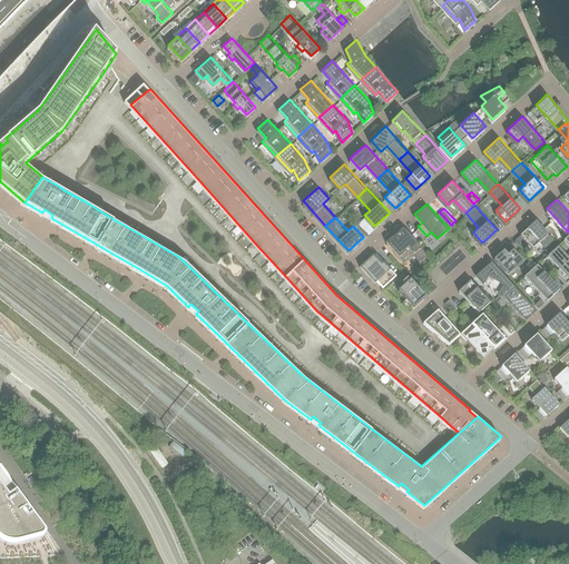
[(536,218),(521,231),(533,245),(540,239),(550,250),(559,243),(536,218)]
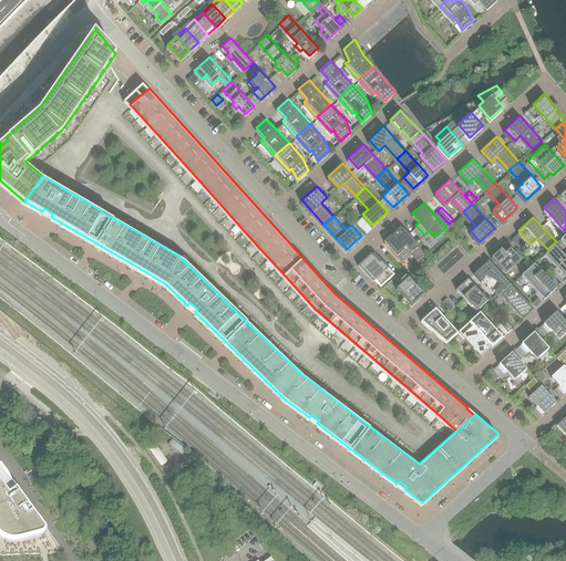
[(417,257),(419,256),(420,257),(423,253),(423,252),(424,251),(424,250),(424,249),(423,248),(422,246),(421,243),(420,242),(418,240),(415,238),(412,235),(409,231),(402,225),(402,224),(401,224),(400,224),(400,225),(391,234),(391,232),(384,238),(403,258),(409,252),(409,251),(411,250),(412,249),(417,256),(417,257)]
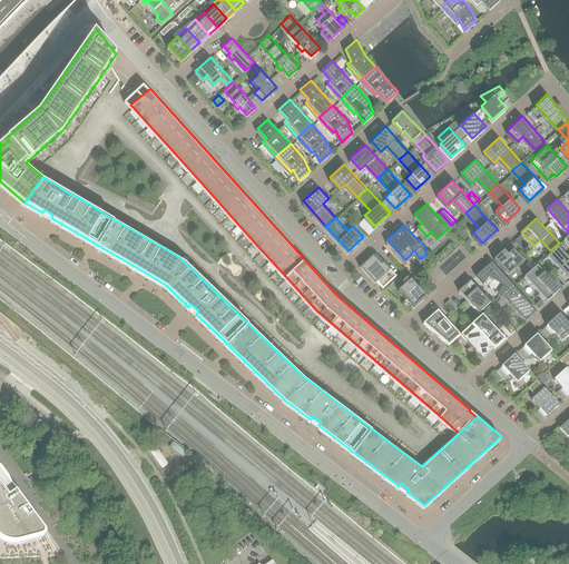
[(568,254),(559,243),(543,256),(545,257),(549,253),(559,265),(555,269),(565,279),(568,275),(568,254)]
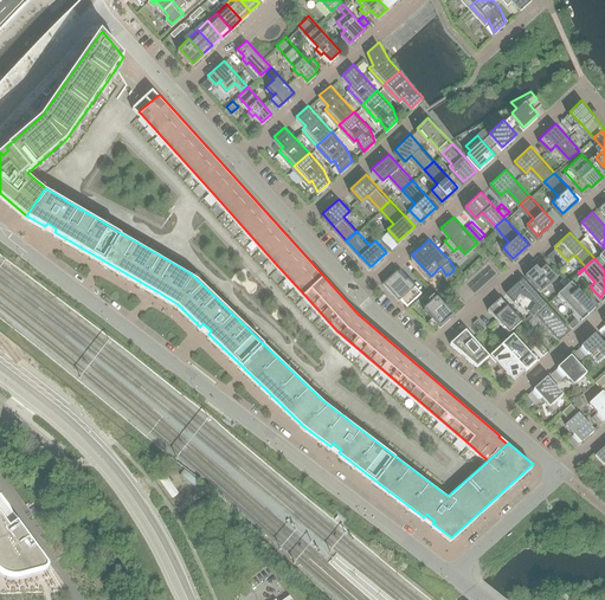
[(541,289),(557,275),(546,262),(540,268),(536,263),(526,272),(541,289)]
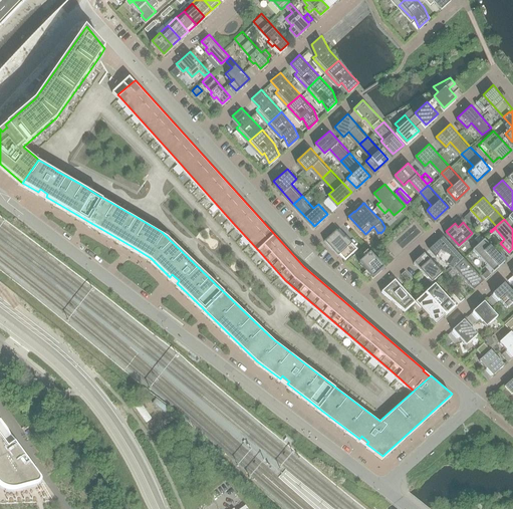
[(346,233),(339,226),(337,228),(337,227),(324,238),(333,247),(335,245),(345,257),(357,246),(346,233)]
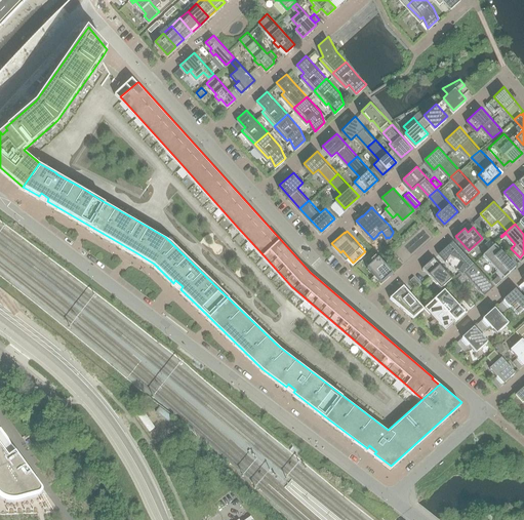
[(495,241),(490,236),(485,241),(490,246),(495,241)]
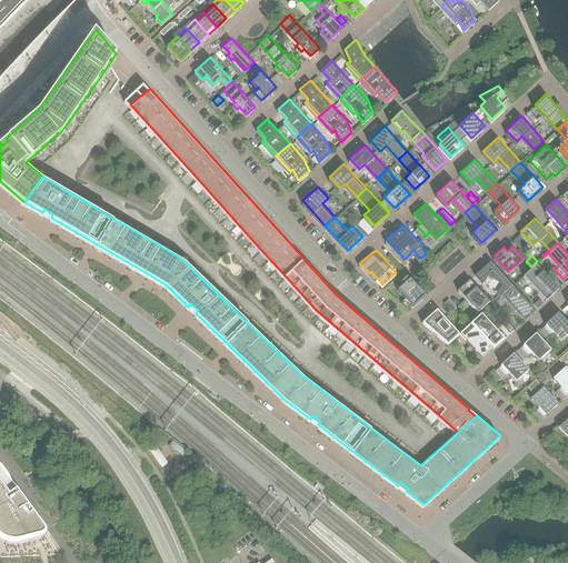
[(491,258),(482,264),(476,271),(484,280),(485,279),(484,279),(485,278),(498,285),(496,289),(497,290),(501,292),(501,293),(514,282),(491,258)]
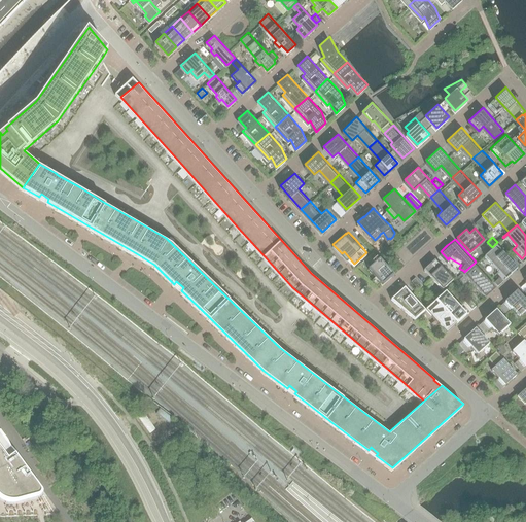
[(497,242),(492,247),(485,252),(505,276),(518,265),(497,242)]
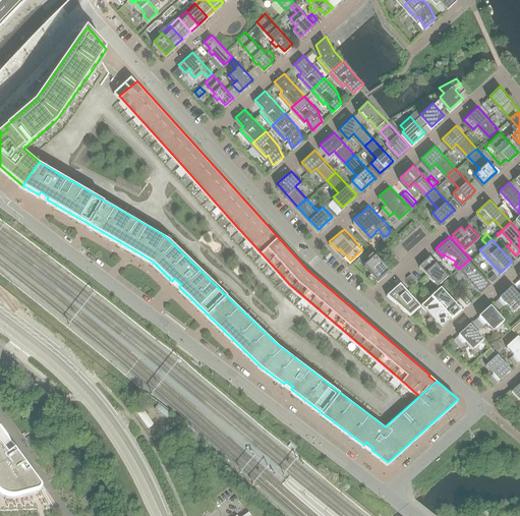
[(390,268),(376,252),(364,263),(379,279),(390,268)]
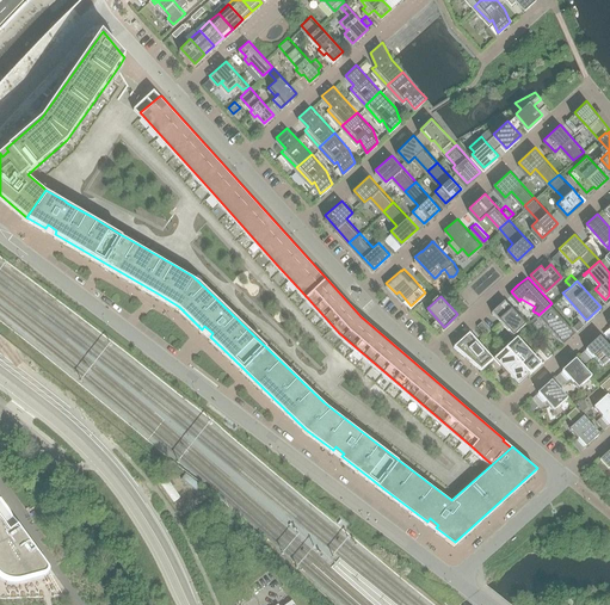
[(505,297),(492,308),(513,332),(527,321),(505,297)]
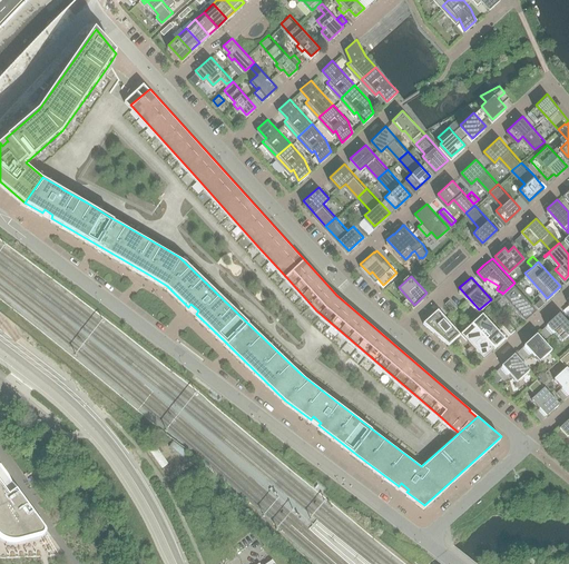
[(514,283),(502,294),(498,297),(502,302),(508,297),(526,317),(537,307),(514,283)]
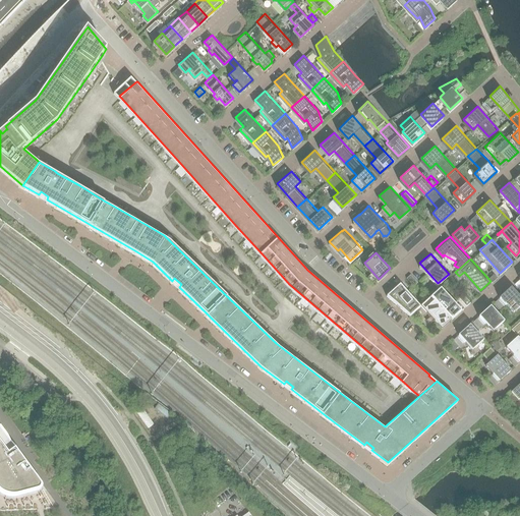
[(411,271),(407,275),(414,282),(418,279),(411,271)]
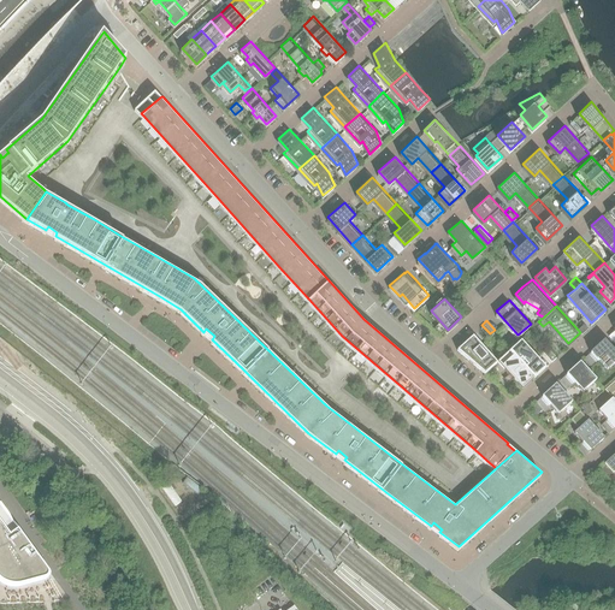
[(579,325),(583,330),(589,325),(585,320),(579,325)]
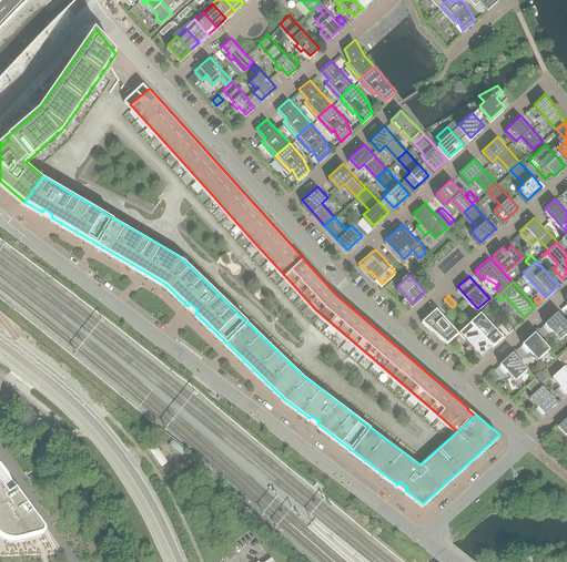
[(422,318),(447,340),(459,330),(437,305),(422,318)]
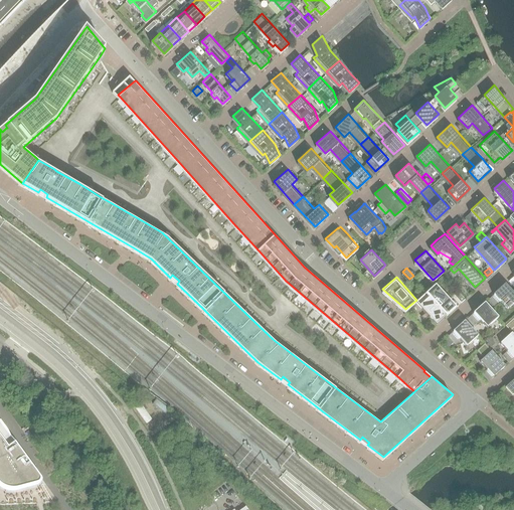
[(513,290),(505,281),(494,291),(508,306),(513,300),(513,290)]
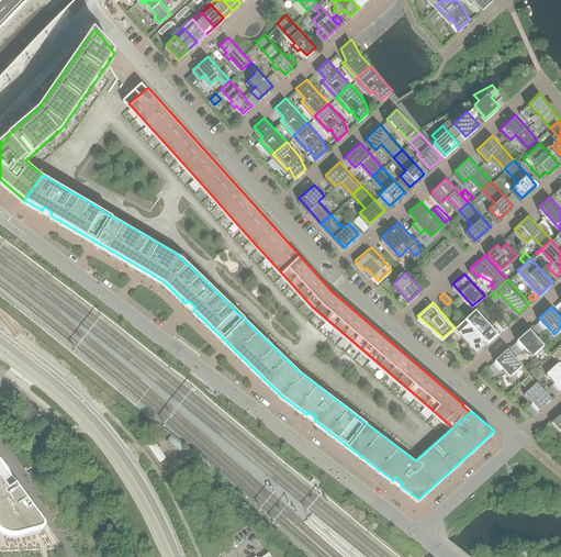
[(475,308),(466,316),(480,333),(487,342),(498,332),(495,329),(475,308)]
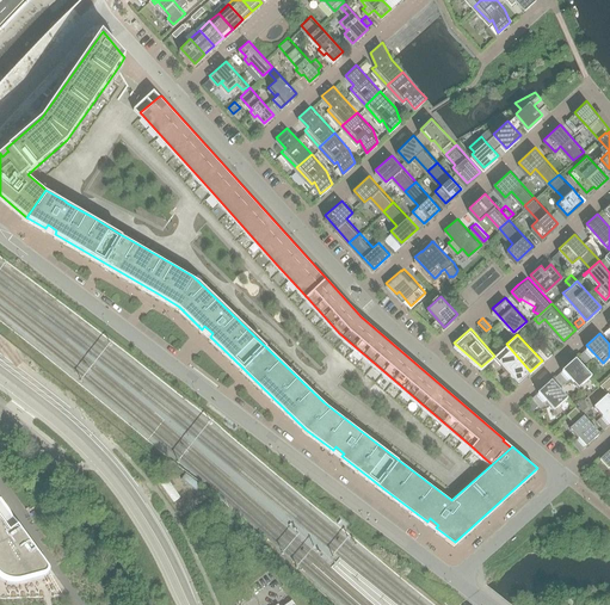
[(506,344),(494,356),(510,372),(522,362),(506,344)]
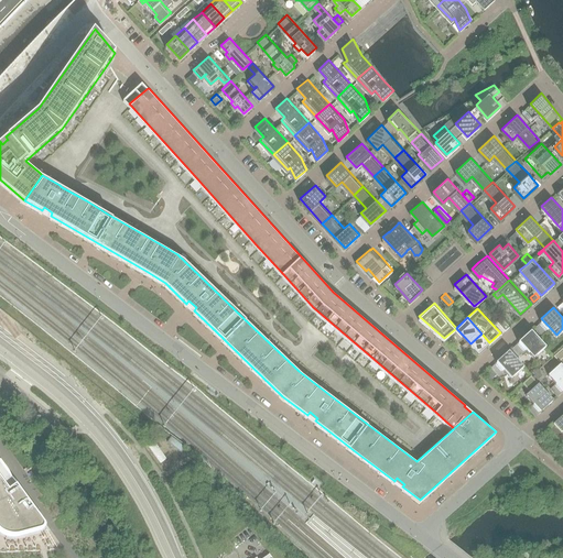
[(510,324),(505,317),(500,321),(506,327),(510,324)]
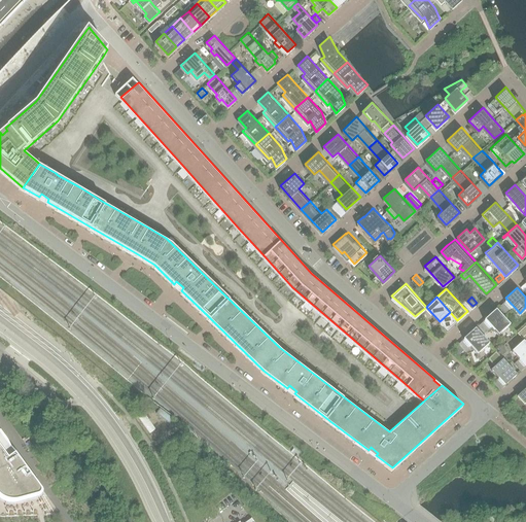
[(496,307),(485,317),(498,333),(511,321),(496,307)]
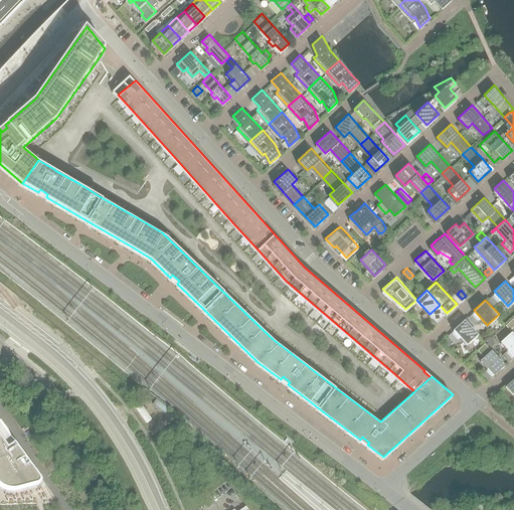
[(465,318),(454,328),(461,335),(467,343),(479,333),(465,318)]
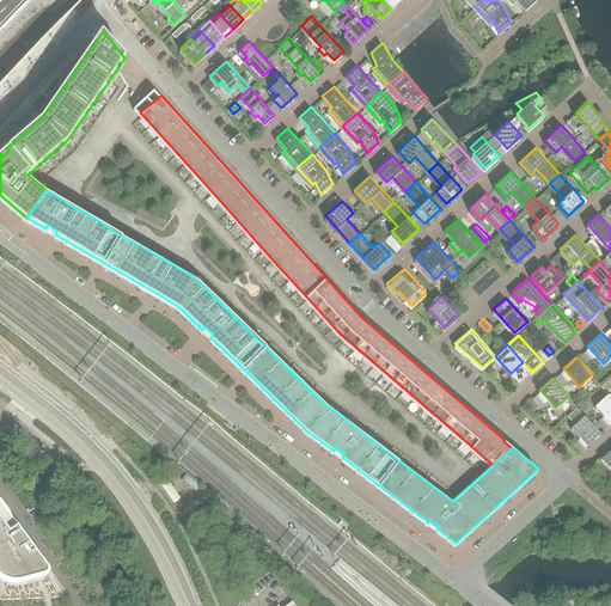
[(548,398),(539,390),(533,396),(535,397),(529,403),(533,408),(539,403),(541,404),(548,398)]
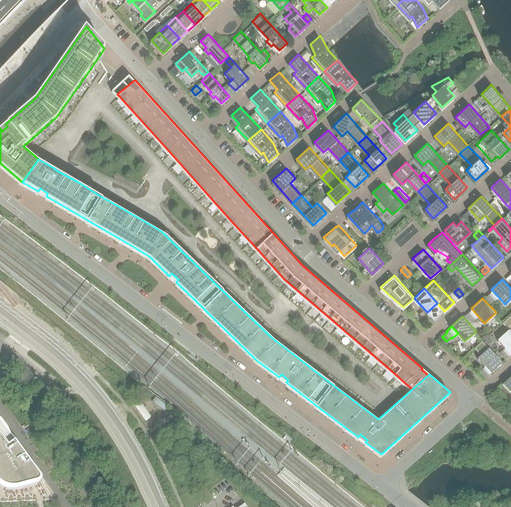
[(510,328),(509,327),(498,337),(510,351),(510,328)]
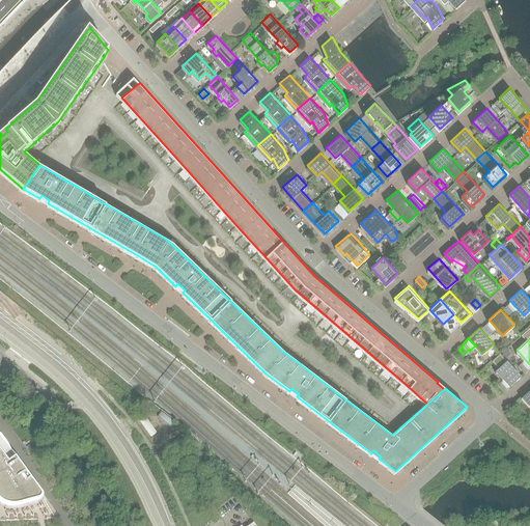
[(511,351),(507,347),(502,352),(506,356),(511,351)]
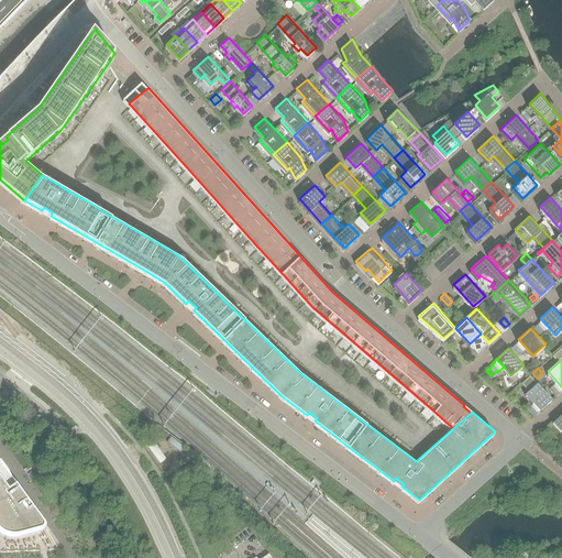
[(530,372),(522,380),(530,387),(526,392),(540,407),(553,396),(530,372)]
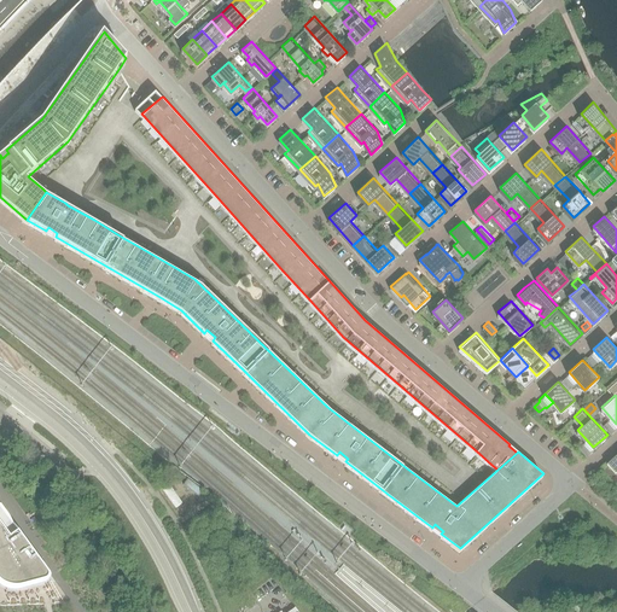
[(615,470),(609,462),(604,467),(610,473),(615,470)]
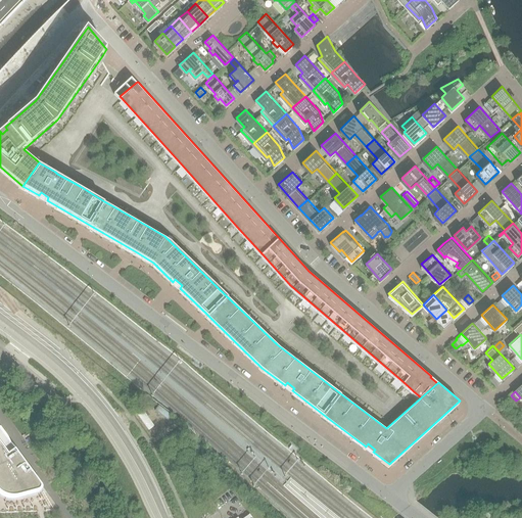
[(173,412),(159,401),(155,406),(169,416),(173,412)]
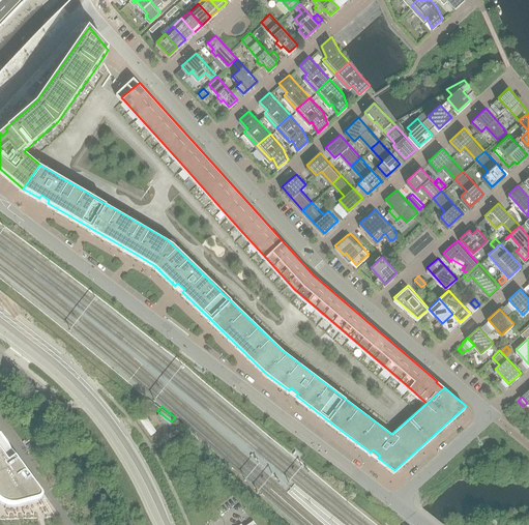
[(151,433),(157,429),(145,410),(139,414),(151,433)]
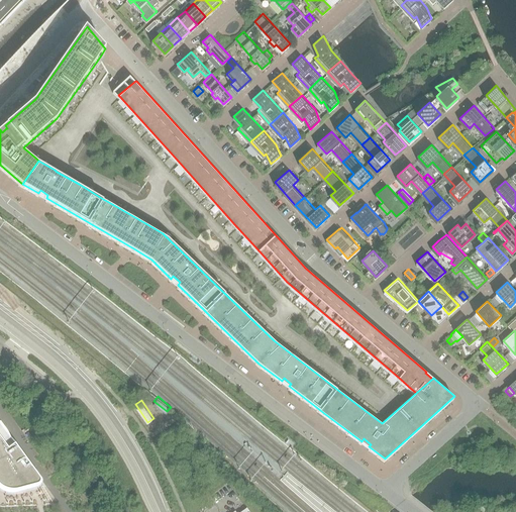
[(174,421),(170,416),(159,424),(162,429),(174,421)]
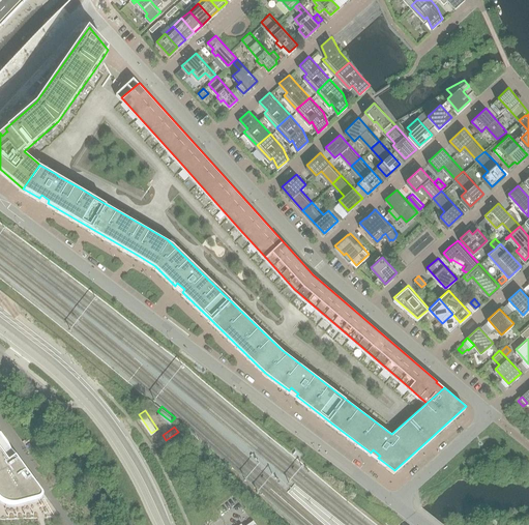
[(0,494),(1,495),(2,496),(4,497),(7,498),(9,499),(11,499),(12,499),(17,499),(20,498),(38,493),(40,492),(41,491),(41,489),(40,488),(34,478),(34,477),(2,434),(0,431),(0,494)]
